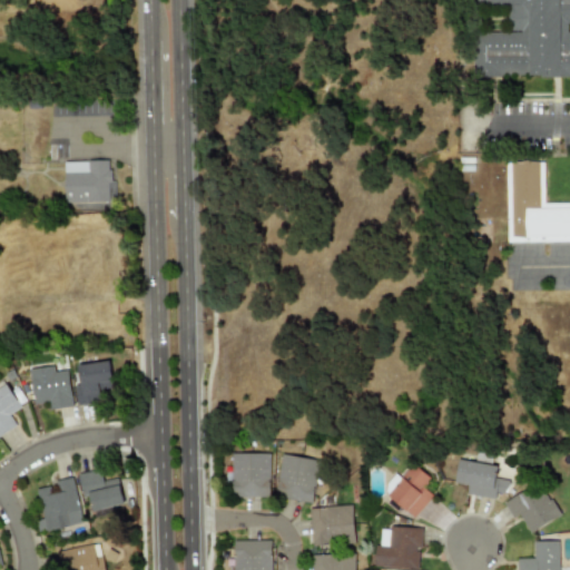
[(477,75),(569,75),(569,0),(475,0),(475,3),(507,3),(507,32),(477,32),(477,75)]
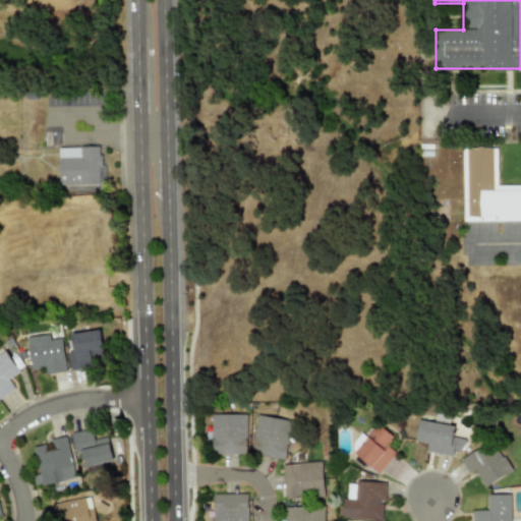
[(58,148),(59,185),(105,185),(105,171),(101,171),(101,148),(58,148)]
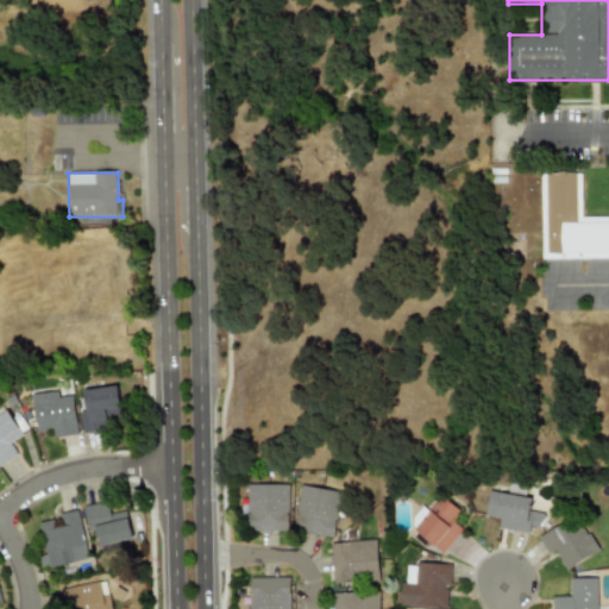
[(541,258),(608,258),(608,217),(581,217),(581,173),(541,173),(541,258)]
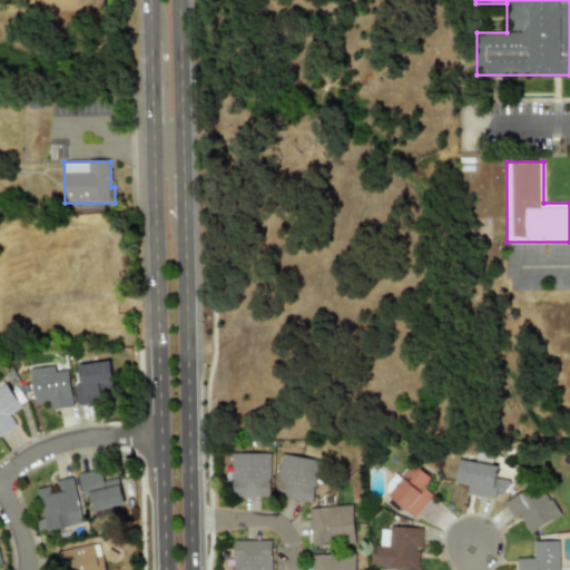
[(77,405),(100,403),(98,384),(104,383),(105,390),(112,389),(109,361),(77,365),(79,383),(75,384),(77,405)]
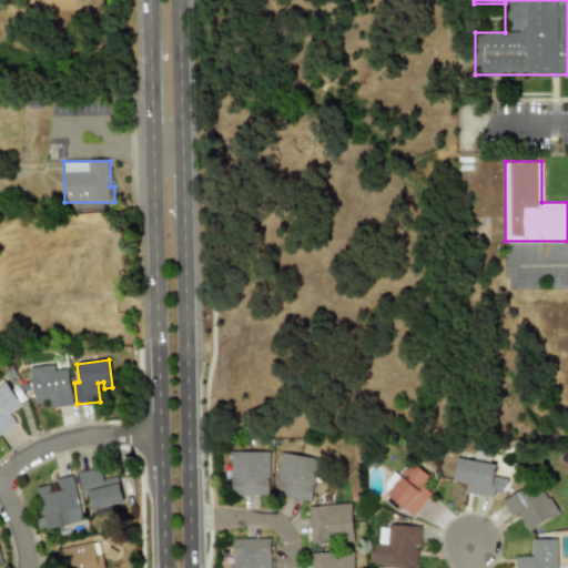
[(30,367),(33,403),(51,401),(51,407),(71,406),(68,369),(54,371),(53,365),(30,367)]
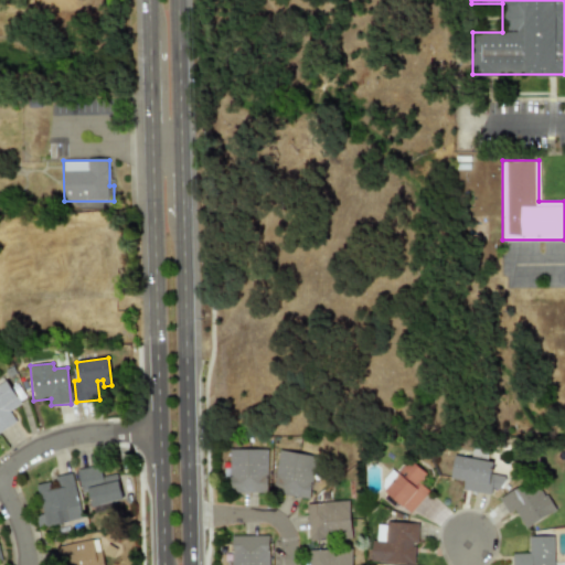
[(0,430),(16,422),(9,411),(21,404),(3,376),(0,377),(0,430)]
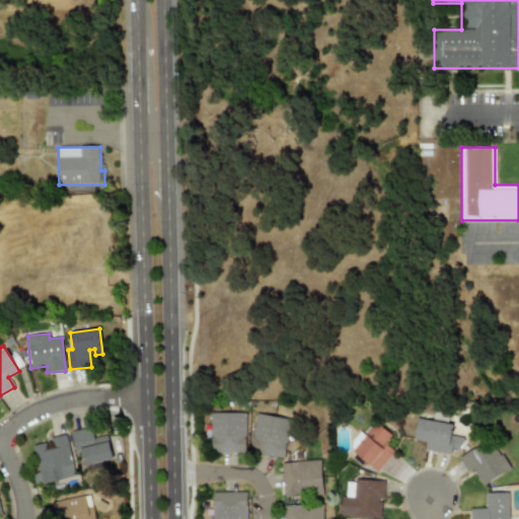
[(245,413),(211,413),(210,452),(245,452),(245,413)]
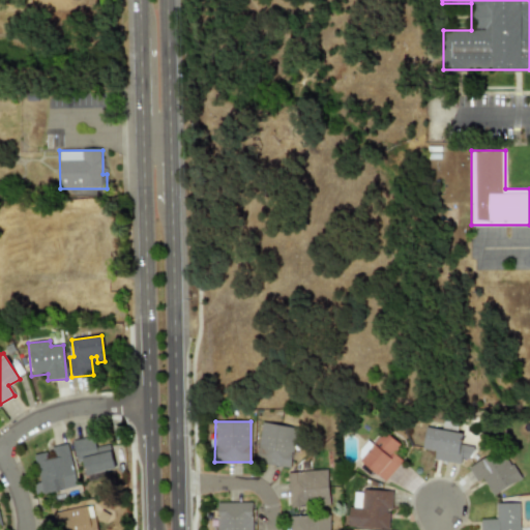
[(296,427),(261,422),(256,462),(291,467),(296,427)]
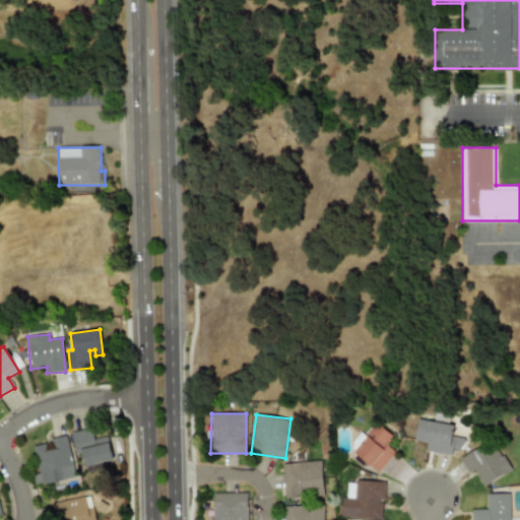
[(426,450),(460,455),(462,437),(452,436),(454,425),(416,418),(413,440),(427,442),(426,450)]
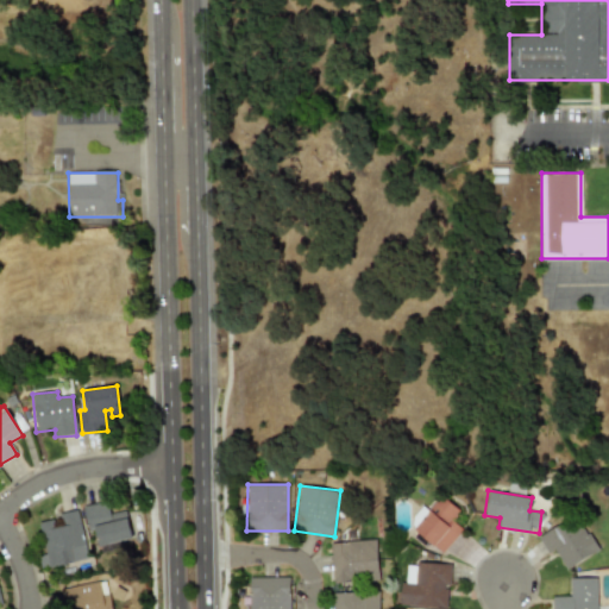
[(126,510),(111,514),(107,501),(83,506),(89,533),(95,532),(98,547),(132,540),(126,510)]
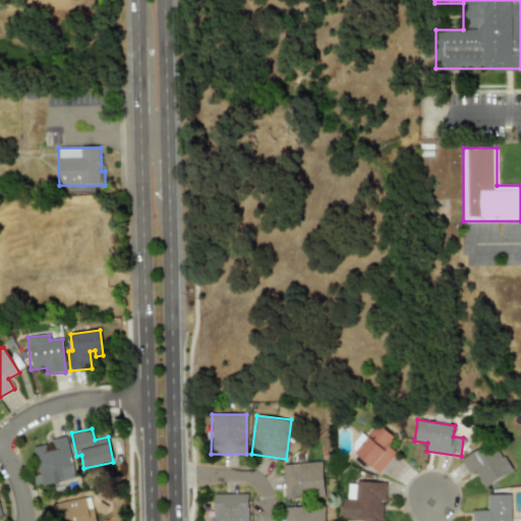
[(42,486),(75,478),(66,437),(48,441),(49,444),(33,447),(42,486)]
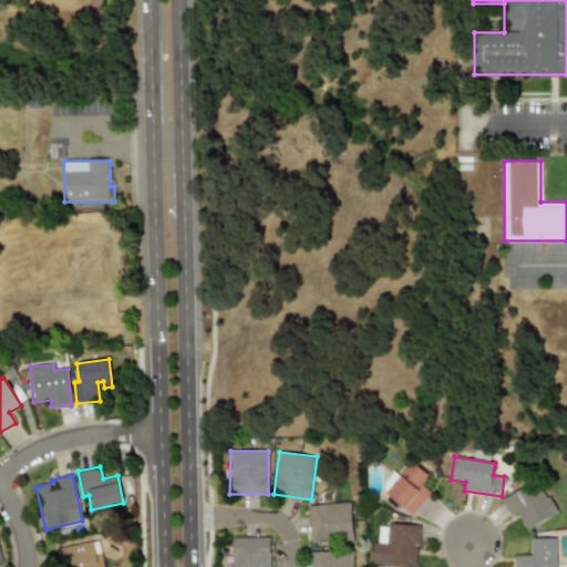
[(526,531),(556,513),(536,480),(501,501),(509,516),(515,513),(526,531)]
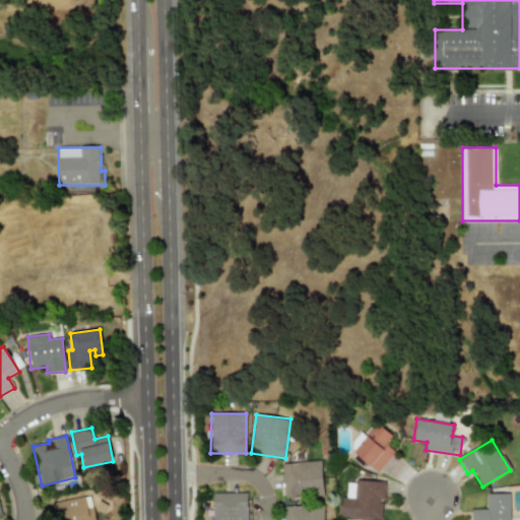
[(322,461),(282,463),(283,497),(323,495),(322,461)]
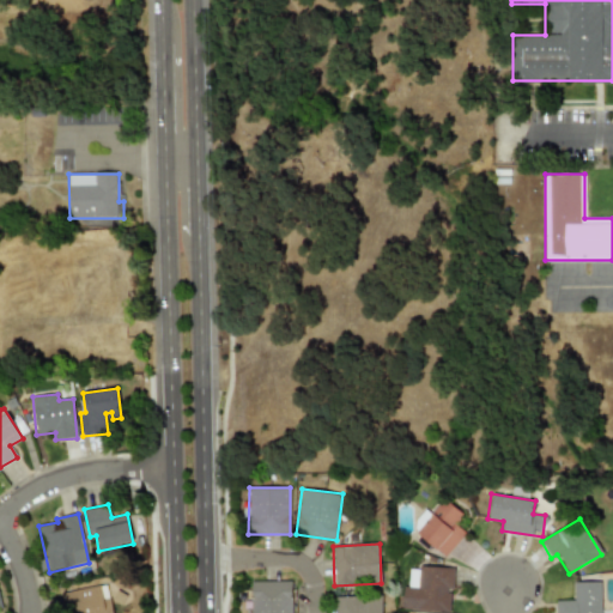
[(454,568),(410,566),(408,587),(404,587),(402,610),(449,612),(450,588),(453,588),(454,568)]
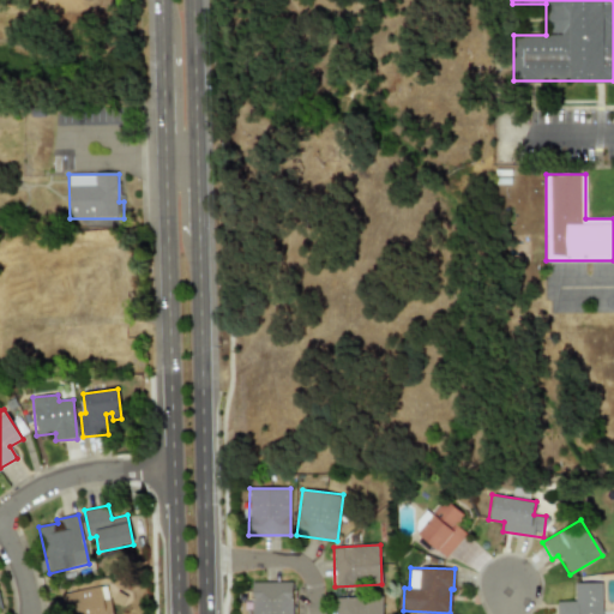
[(292,613),(292,582),(251,582),(251,613),(292,613)]
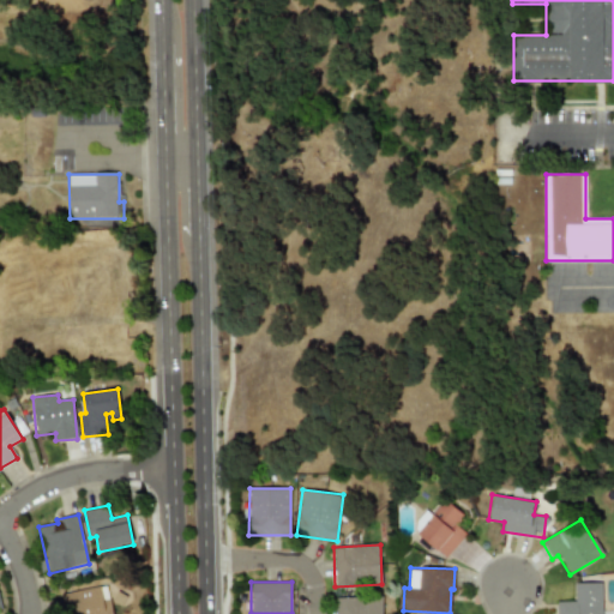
[(557,601),(557,613),(601,613),(601,582),(575,583),(575,601),(557,601)]
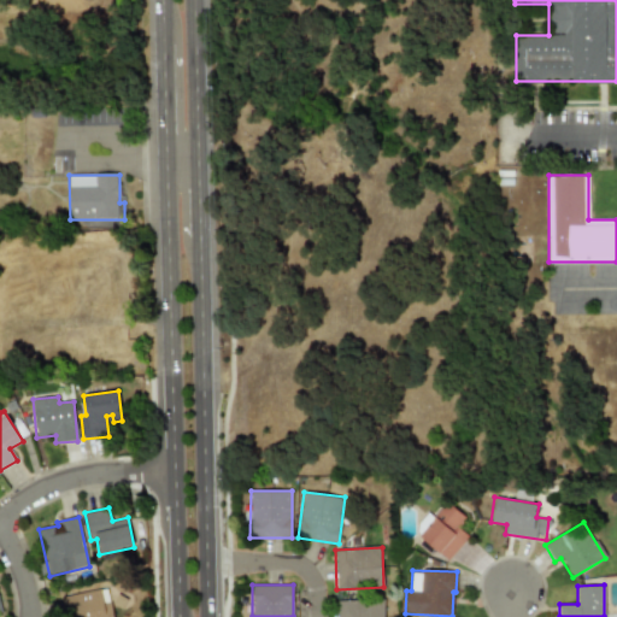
[(111,616),(109,589),(65,594),(68,616),(111,616)]
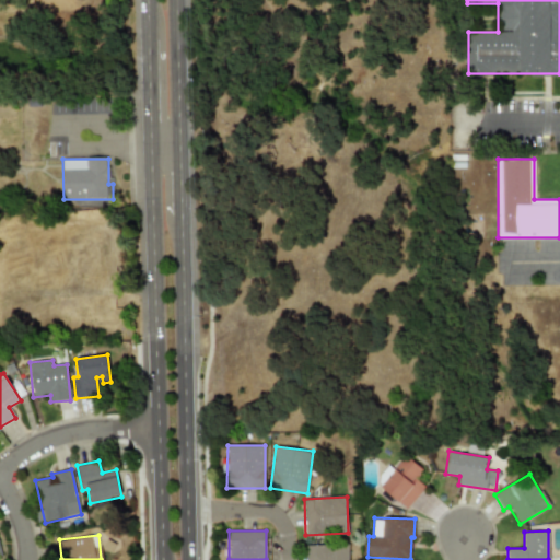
[(349,559),(349,545),(306,546),(306,559),(349,559)]
